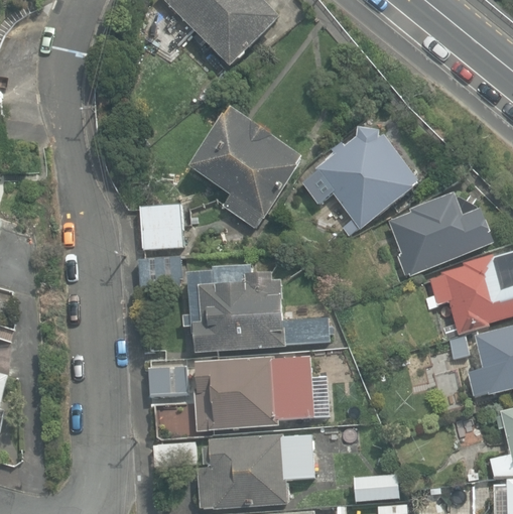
[(194,30),(230,67),(279,17),(262,0),(161,0),(183,21),(177,26),(187,36),(194,30)]
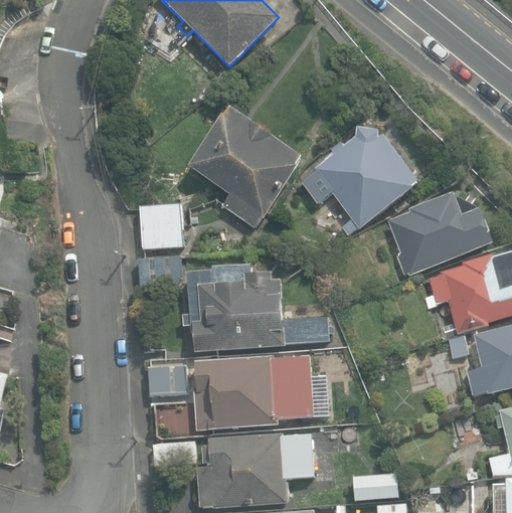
[(222,205),(252,225),(260,215),(262,217),(296,165),(295,164),(300,156),(268,134),(270,130),(258,122),(254,126),(229,109),(224,117),(222,116),(189,167),(229,193),(222,205)]
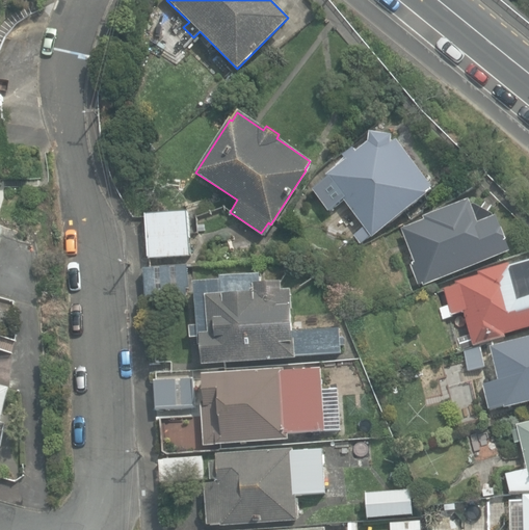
[(351,233),(356,241),(368,233),(369,235),(430,189),(394,139),(390,141),(390,135),(368,132),(366,141),(354,151),(351,146),(340,155),(344,160),(323,175),(325,178),(315,185),(321,193),(320,194),(329,208),(334,205),(338,210),(345,204),(361,226),(351,233)]
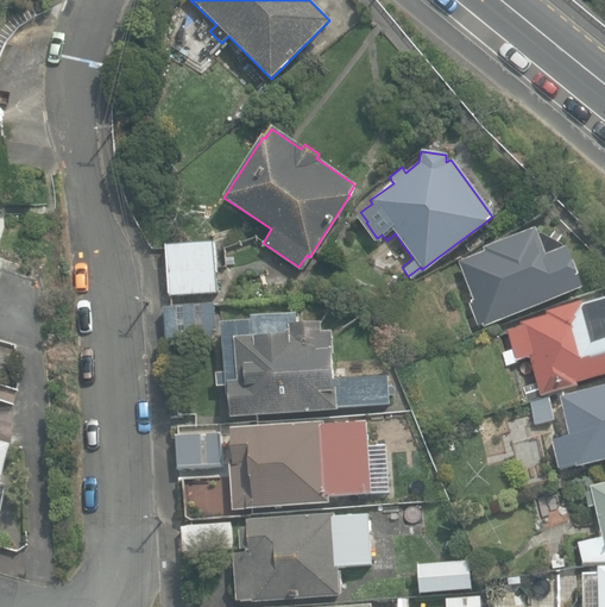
[(480,323),(481,326),(583,289),(566,246),(562,248),(539,235),(535,227),(481,248),(484,251),(458,261),(472,300),(466,302),(474,325),(480,323)]
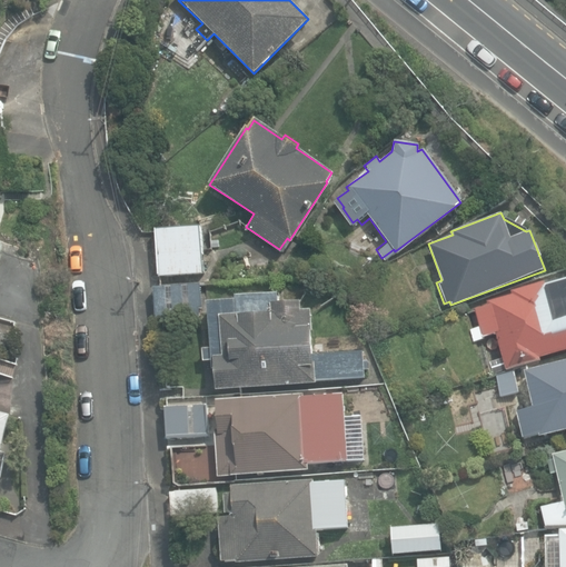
[(154,228),(156,274),(200,271),(198,226),(154,228)]
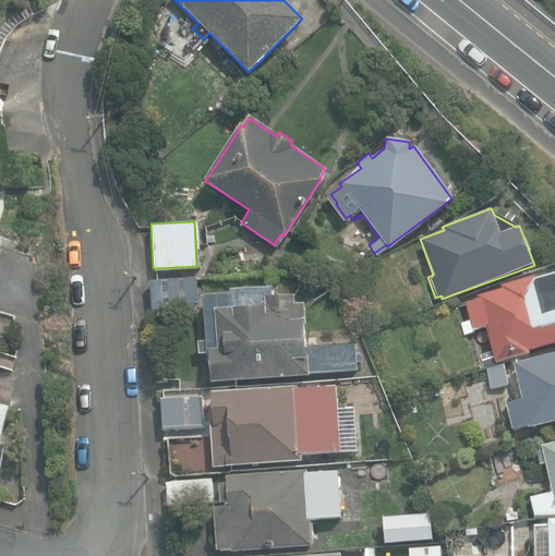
[(485,326),(496,362),(530,353),(529,349),(554,340),(554,272),(534,278),(533,274),(499,283),(501,288),(477,294),(478,299),(463,303),(468,318),(459,322),(462,334),(474,330),(473,329),(485,326)]
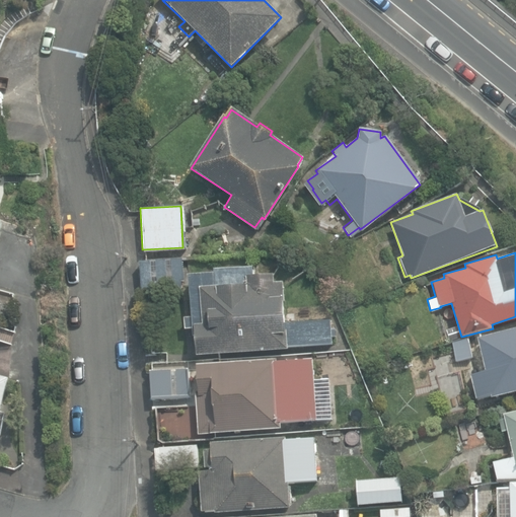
[(136,262),(139,291),(183,287),(181,257),(136,262)]
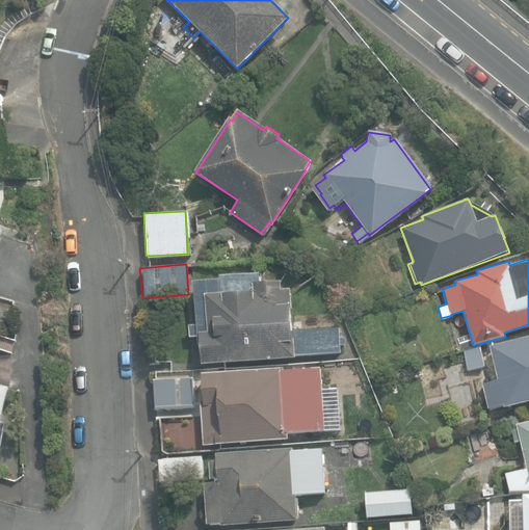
[(200,335),(202,364),(294,356),(293,353),(340,350),(339,343),(343,343),(342,336),(339,336),(338,326),(293,329),(289,288),(282,289),(281,280),(260,282),(259,272),(219,275),(219,280),(193,282),(196,324),(189,325),(190,335),(200,335)]
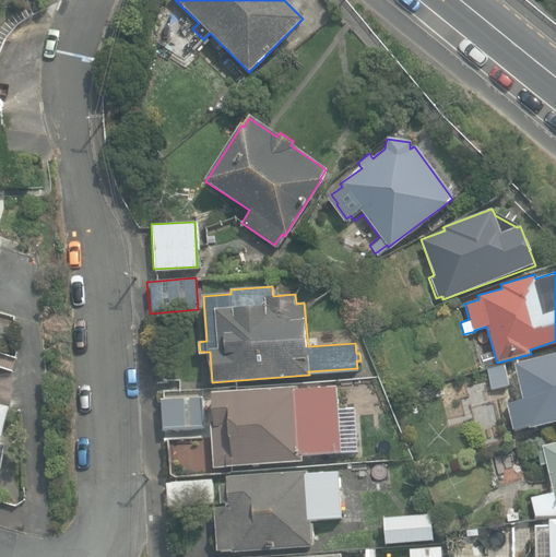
[(555,421),(555,425),(555,352),(513,363),(522,398),(506,402),(512,428),(528,426),(528,427),(555,421)]
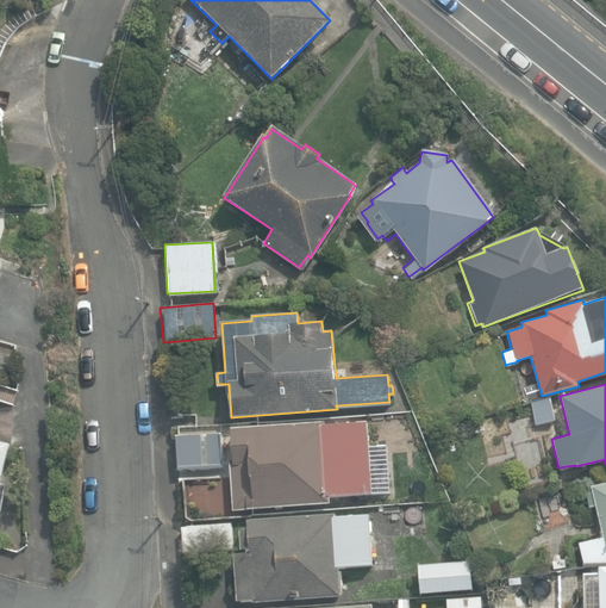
[(530,401),(536,433),(549,430),(547,420),(553,419),(549,396),(530,401)]
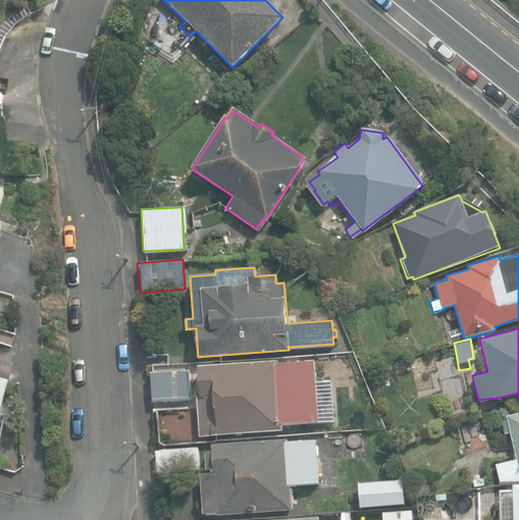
[(195,395),(198,435),(281,430),(280,424),(316,422),(312,361),(277,363),(277,360),(197,365),(199,395),(195,395)]
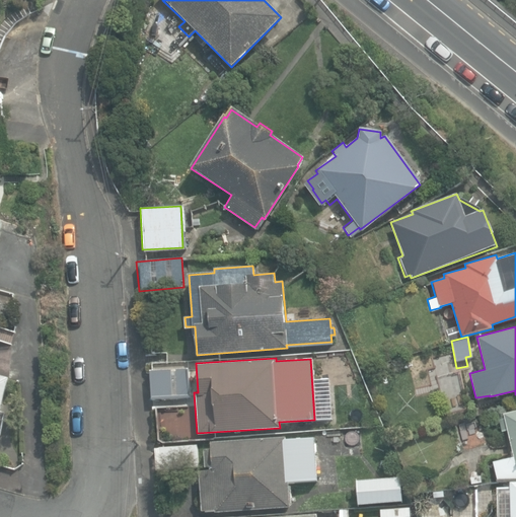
[(148,370),(150,398),(188,395),(186,368),(148,370)]
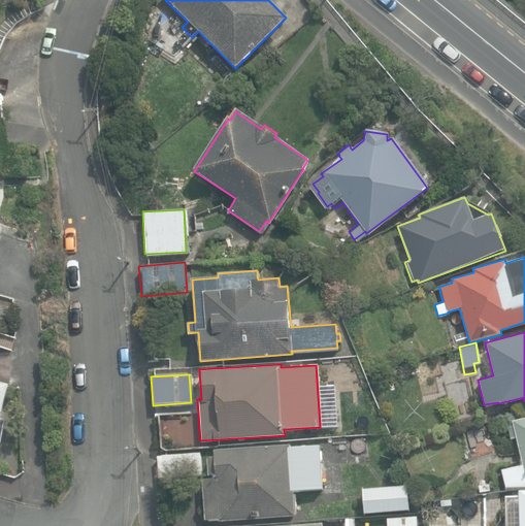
[(0,416),(8,385),(0,383),(0,416)]
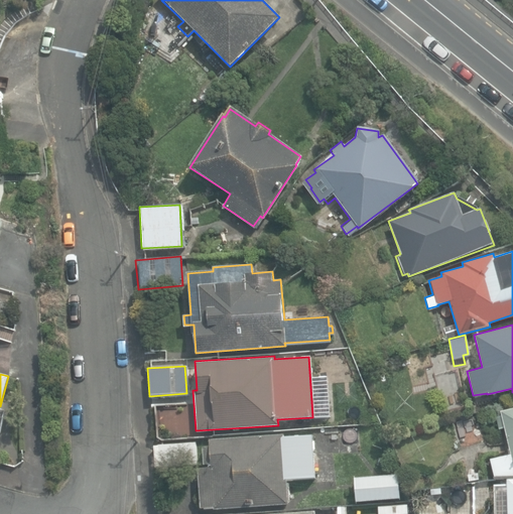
[(512,405),(501,408),(511,452),(490,457),(495,476),(512,475),(512,405)]
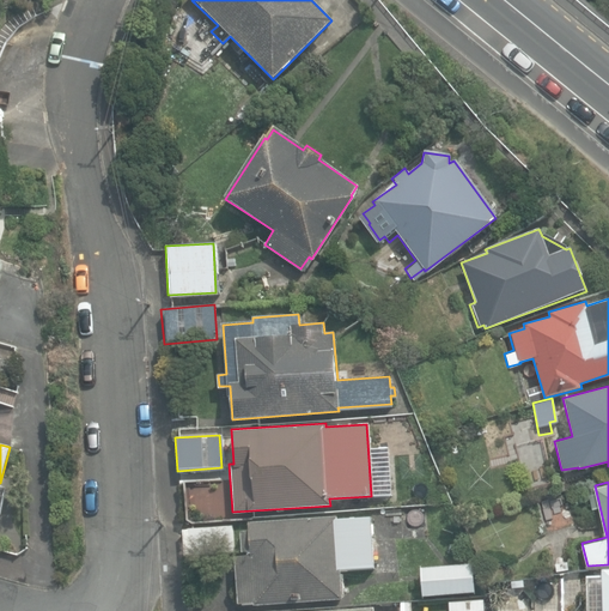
[(253,603),(254,605),(342,598),(342,596),(343,596),(342,578),(340,578),(339,568),(372,566),(369,516),(336,519),(336,515),(248,522),(249,530),(241,531),(242,551),(249,551),(249,555),(235,556),(238,604),(253,603)]
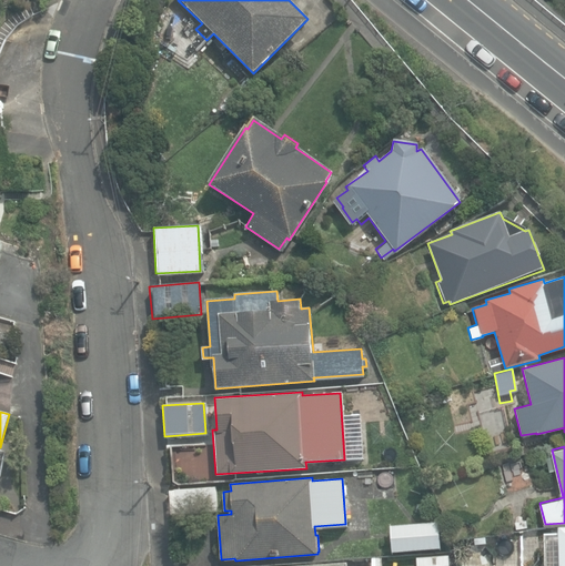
[(167,489),(170,514),(215,509),(213,487),(174,491),(174,488),(167,489)]
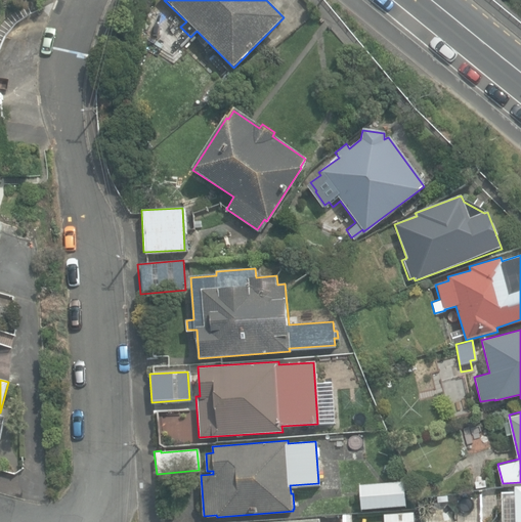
[(472,480),(473,488),(484,487),(484,479),(472,480)]
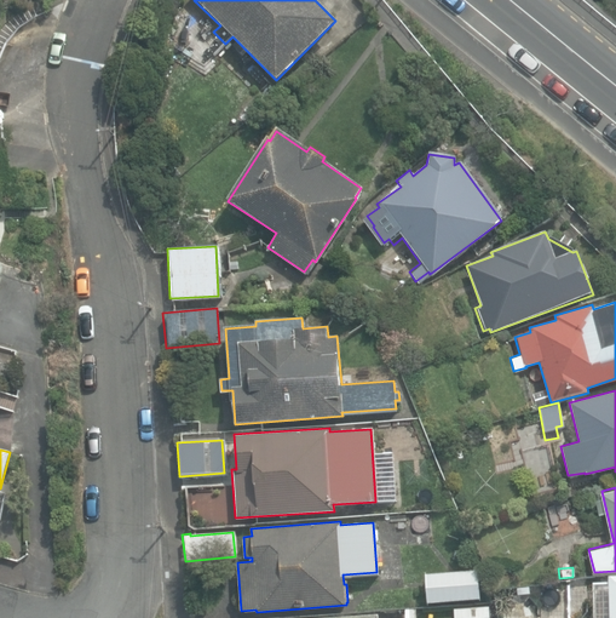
[(424,573),(427,602),(478,598),(476,568),(424,573)]
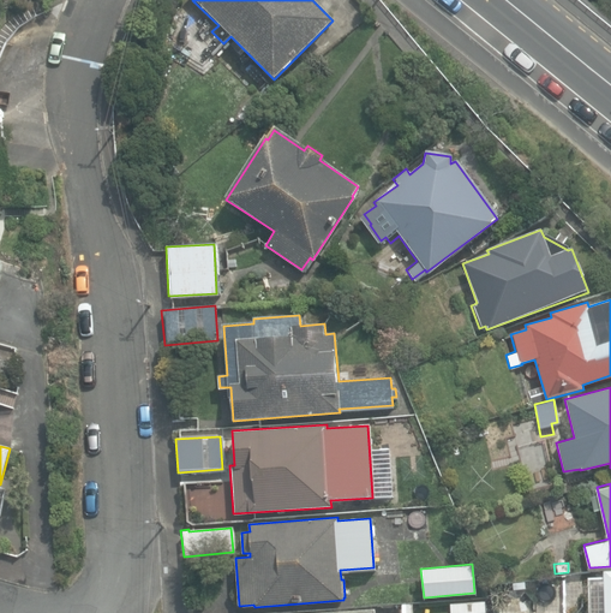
[(610,612),(610,567),(605,569),(605,575),(588,575),(588,612),(610,612)]
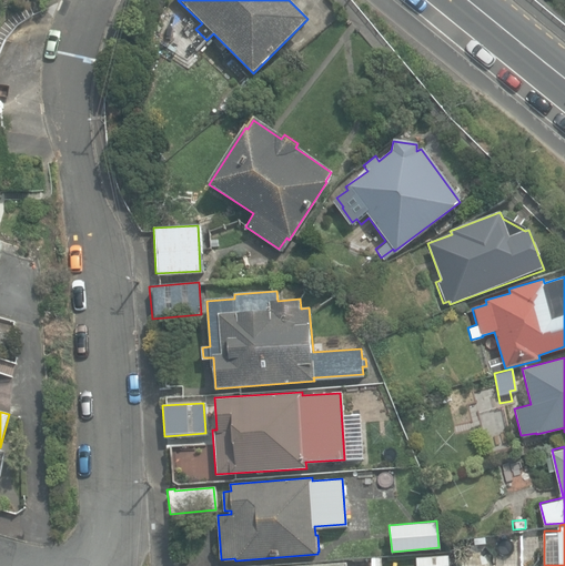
[(414,557),(414,565),(450,565),(449,554),(414,557)]
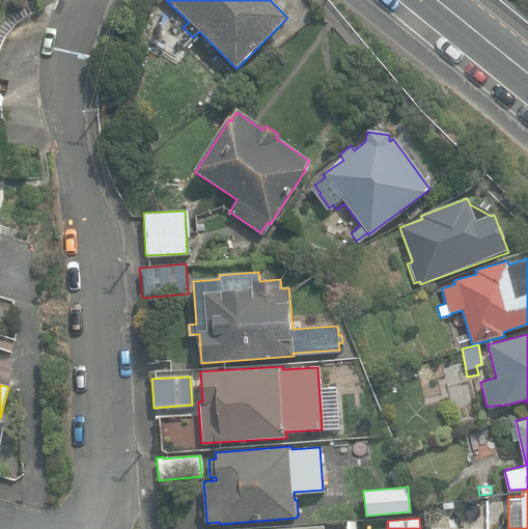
[(335,528),(345,528),(346,520),(336,521),(335,528)]
